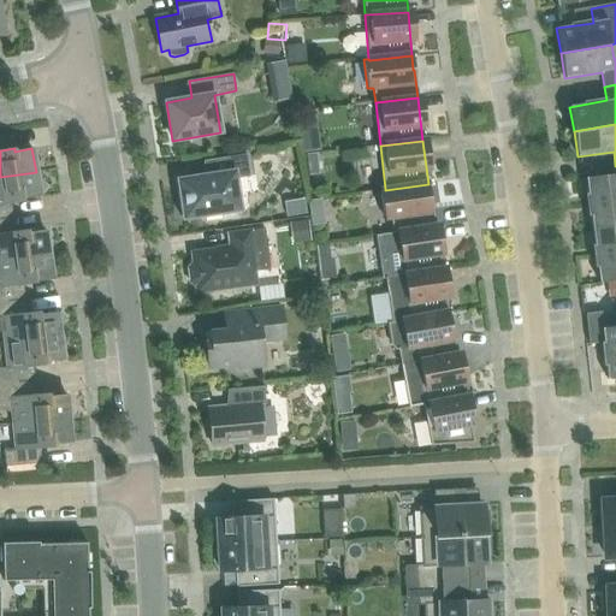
[(241,194),(236,195),(234,179),(250,177),(247,154),(211,160),(212,176),(179,182),(181,191),(176,191),(179,217),(184,215),(184,217),(224,211),(224,215),(244,213),(241,194)]
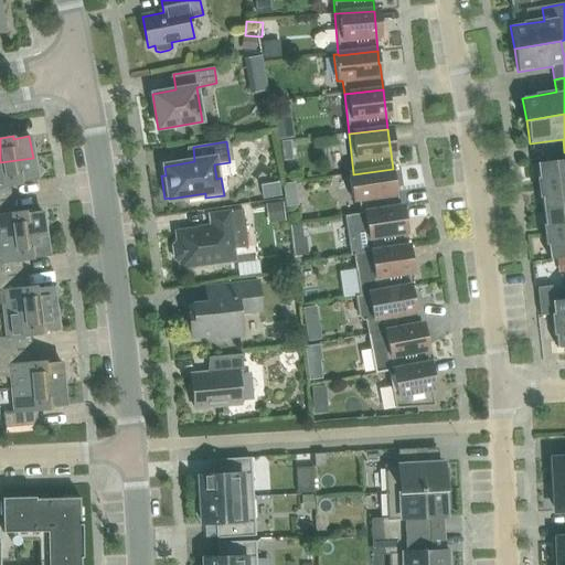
[(0,201),(6,201),(3,188),(21,184),(31,180),(34,182),(42,171),(34,167),(33,158),(0,162),(0,201)]
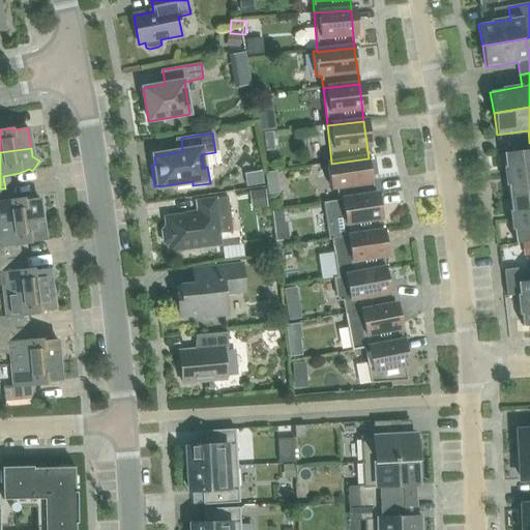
[(506,176),(529,172),(529,149),(503,153),(506,176)]
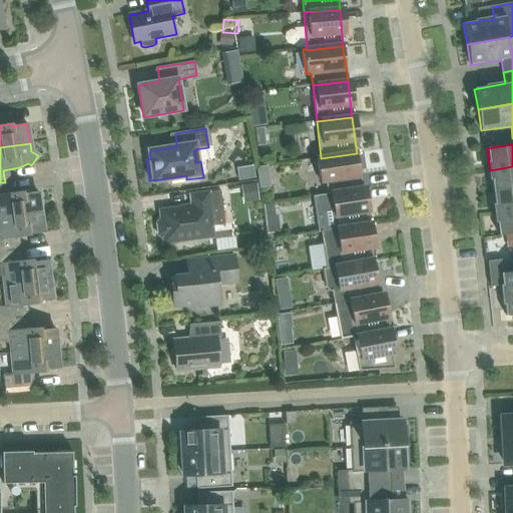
[(259,150),(245,151),(245,170),(260,170),(259,150)]
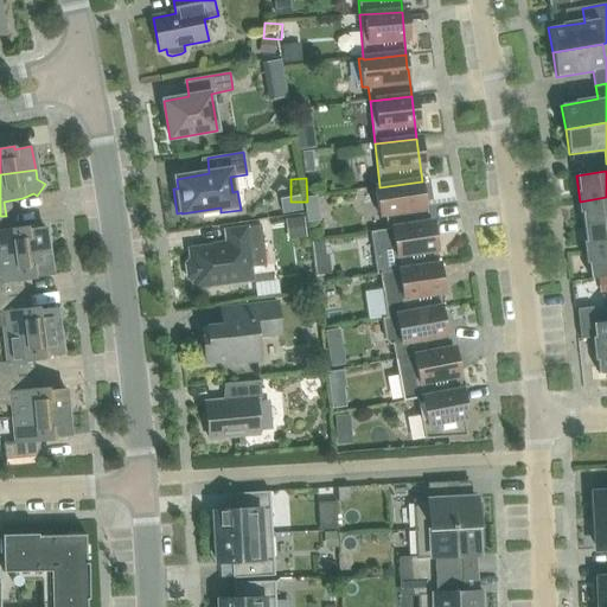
[(308,204),(324,205),(325,181),(310,180),(308,204)]
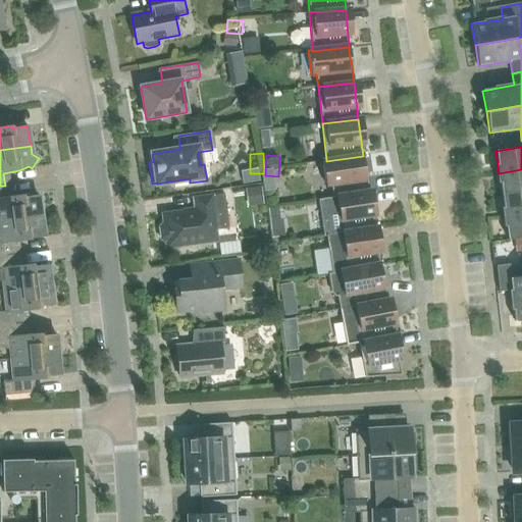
[(364,168),(363,156),(326,161),(326,160),(322,161),(325,186),(330,185),(332,198),(369,192),(365,168),(364,168)]
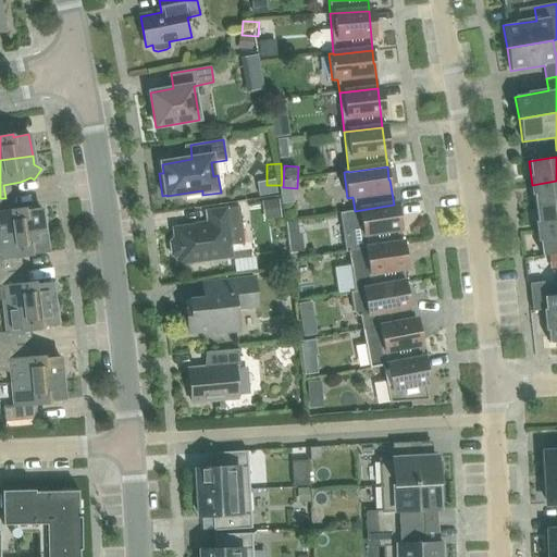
[(535,209),(556,205),(556,181),(532,185),(535,209)]
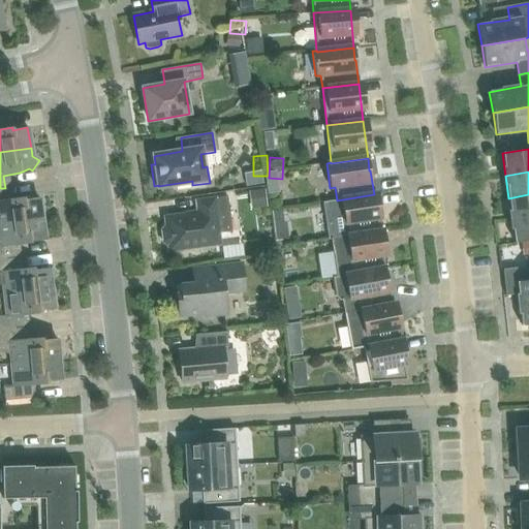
[(0,223),(41,218),(38,197),(24,199),(24,197),(7,199),(5,188),(0,188),(0,223)]
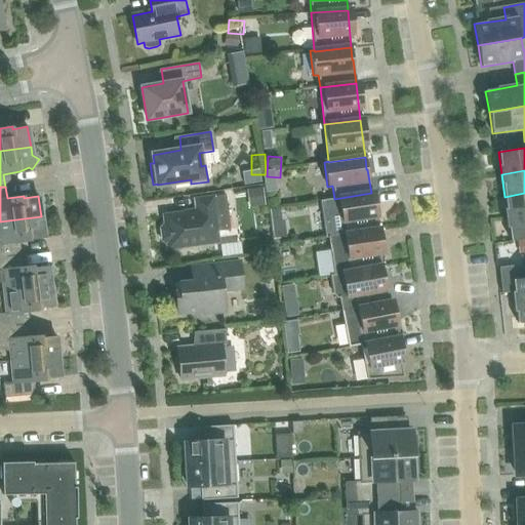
[(376,230),(371,193),(334,199),(340,235),(376,230)]
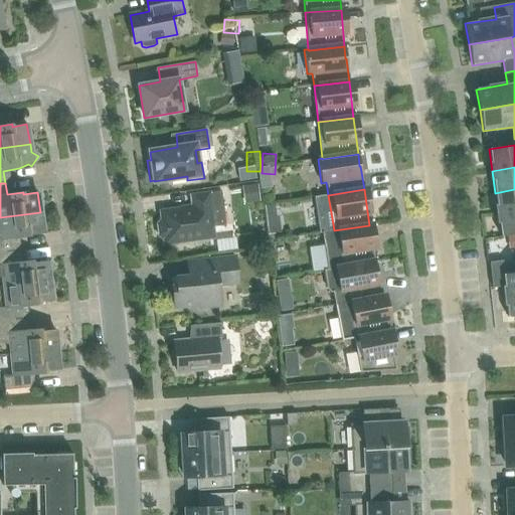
[(498,214),(514,212),(514,189),(495,193),(498,214)]
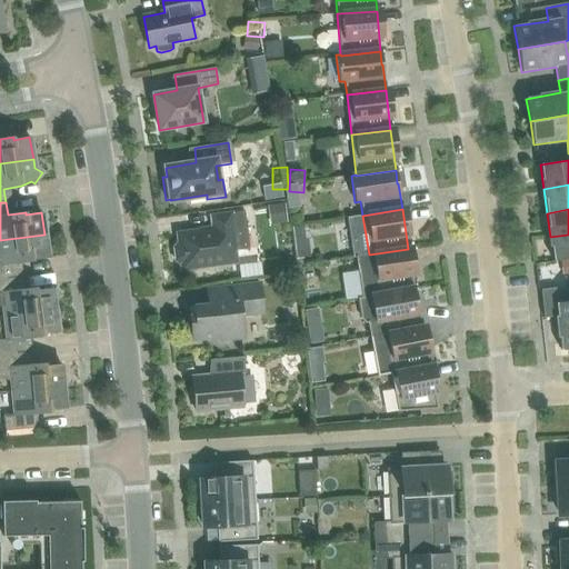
[(233,251),(249,249),(245,211),(216,216),(217,229),(178,235),(179,245),(177,246),(175,248),(176,260),(179,262),(181,262),(182,269),(196,268),(196,271),(231,267),(231,262),(236,262),(233,251)]
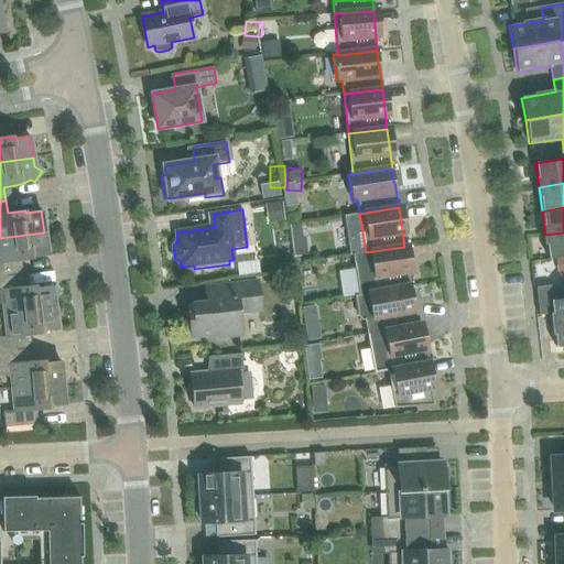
[(32,257),(47,255),(44,232),(0,238),(0,275),(17,274),(14,261),(32,259),(32,257)]
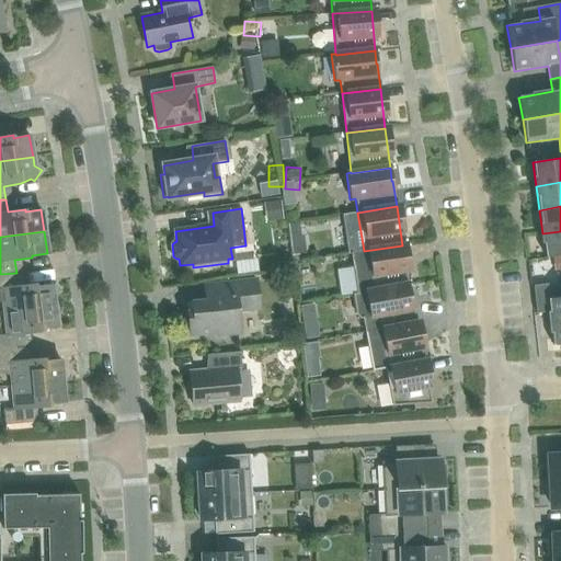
[(560,231),(542,233),(546,258),(560,255),(560,231)]
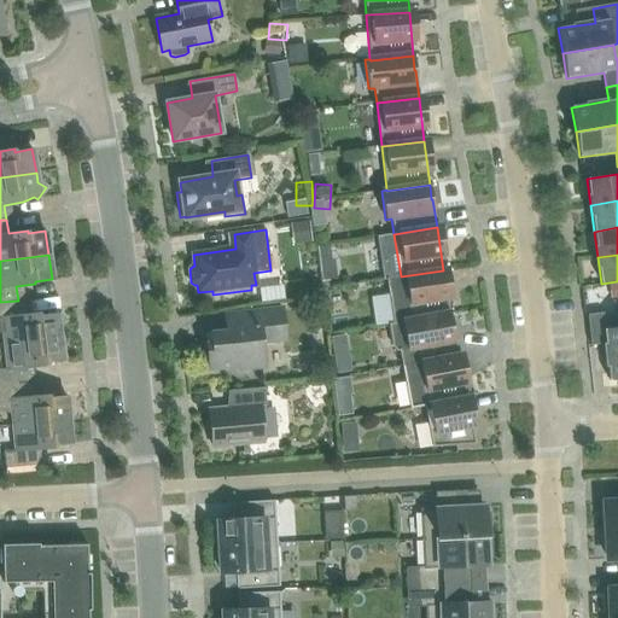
[(450,313),(443,270),(401,277),(386,279),(392,324),(450,313)]
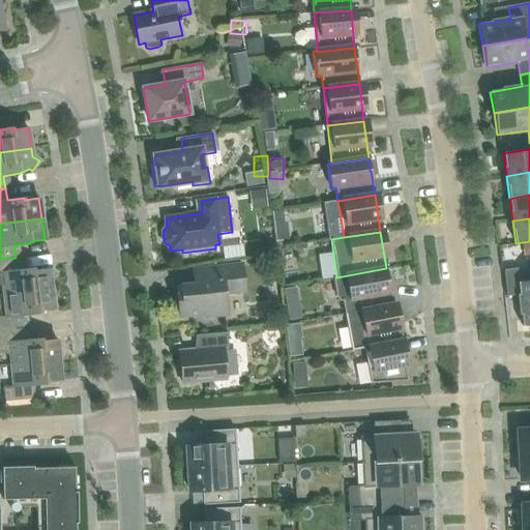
[(0,285),(3,286),(4,295),(51,289),(50,281),(55,274),(46,266),(43,269),(34,270),(34,268),(17,270),(16,258),(0,259),(0,285)]
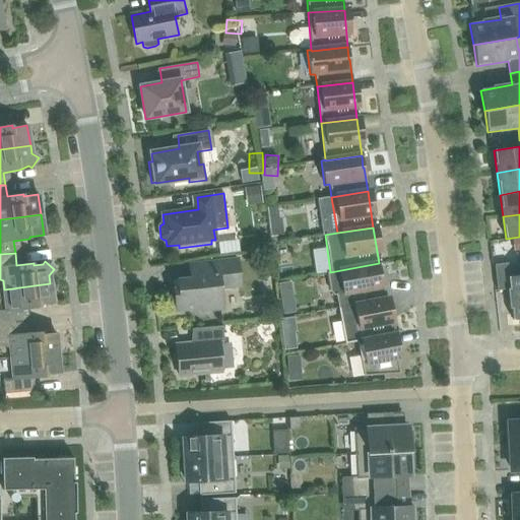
[(219,288),(240,286),(237,259),(190,264),(192,278),(173,280),(176,311),(200,308),(201,311),(221,309),(219,288)]
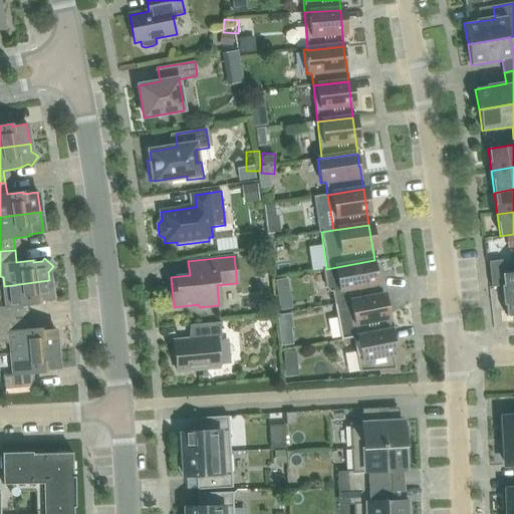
[(326,269),(323,270),(326,288),(330,292),(332,292),(334,304),(381,295),(377,272),(376,272),(374,260),(326,269)]
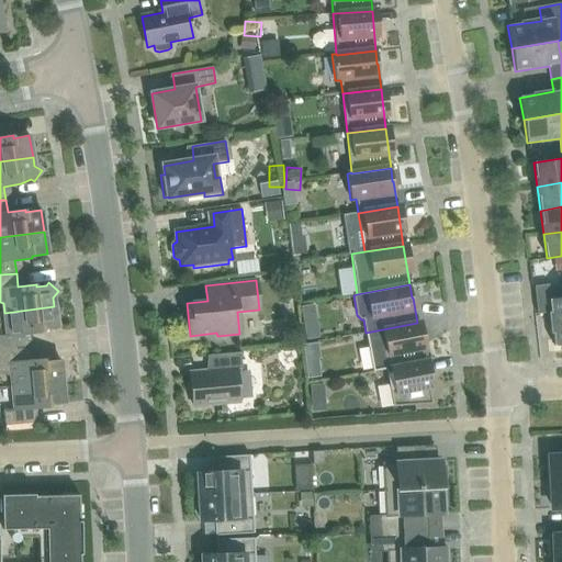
[(561,345),(561,287),(549,289),(549,284),(534,287),(537,314),(550,313),(553,346),(561,345)]
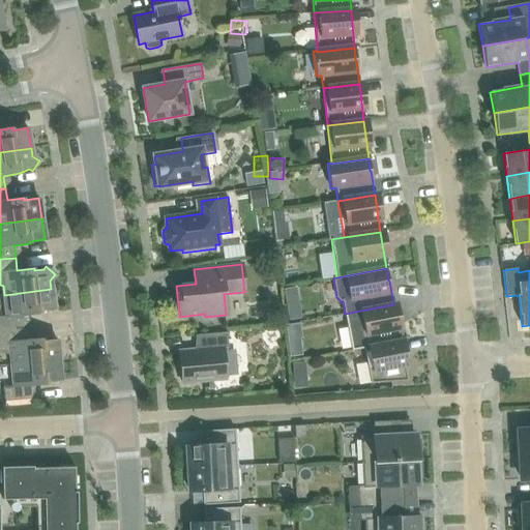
[(54,310),(51,289),(4,295),(6,316),(0,317),(0,330),(24,328),(22,316),(39,314),(39,311),(54,310)]
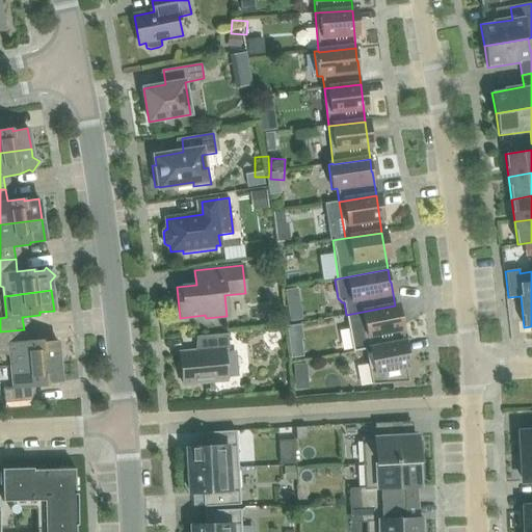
[(402,343),(395,306),(346,315),(353,352),(365,349),(402,343)]
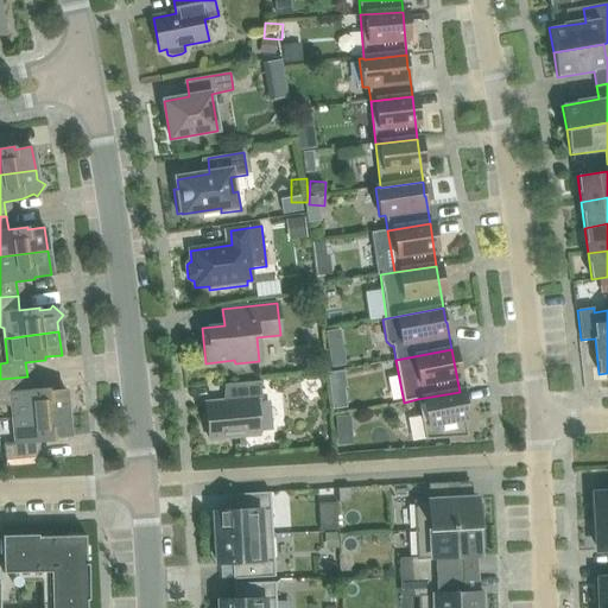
[(13,417),(68,413),(65,390),(49,391),(49,388),(29,390),(27,377),(0,379),(0,404),(13,407),(13,417)]
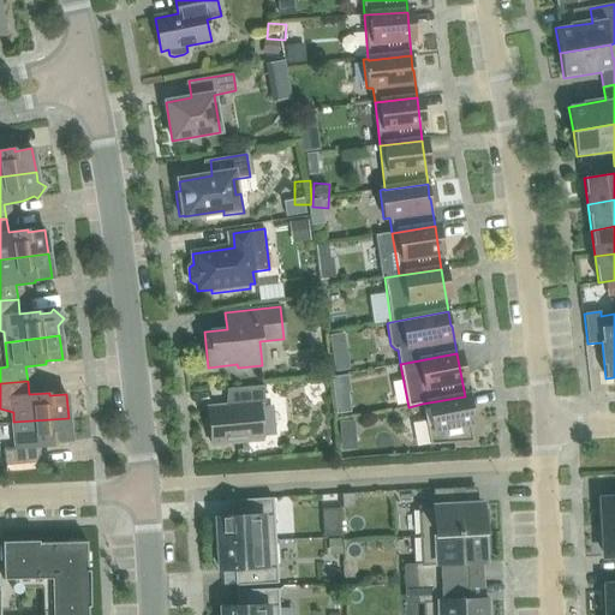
[(258,404),(264,404),(263,387),(230,389),(231,405),(208,407),(212,445),(262,440),(258,404)]
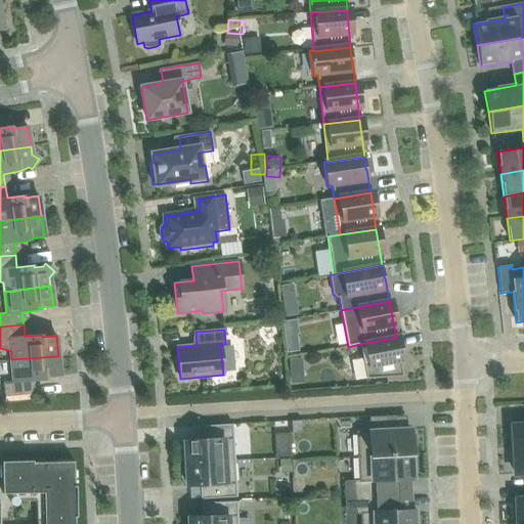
[(396,338),(359,344),(366,380),(387,378),(403,377),(396,338)]
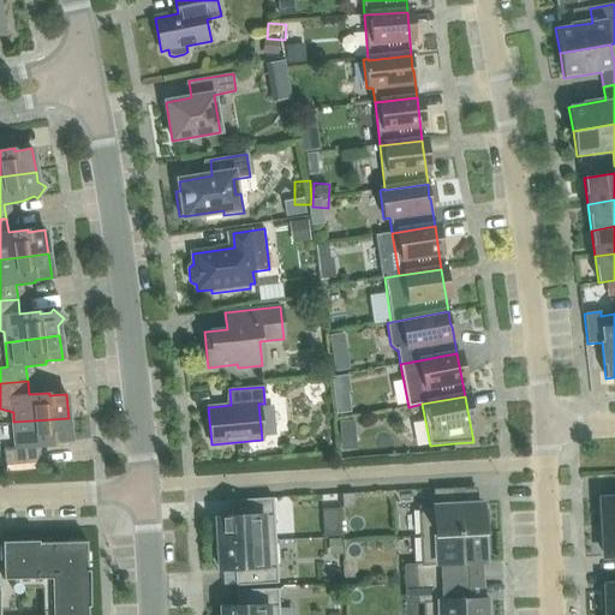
[(69,418),(13,422),(16,448),(4,449),(5,465),(35,463),(34,448),(54,446),(53,443),(71,441),(69,418)]
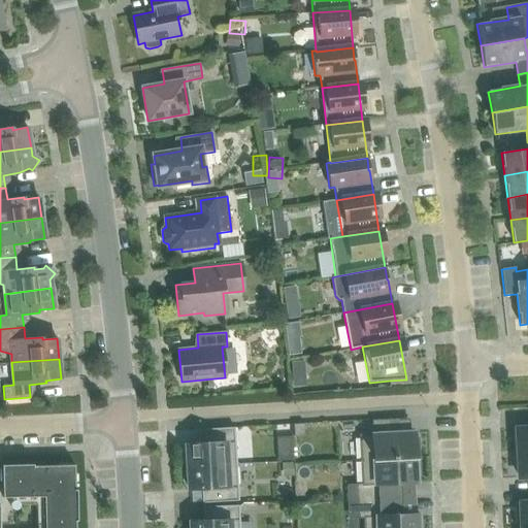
[(373,435),(360,436),(361,459),(360,460),(360,462),(362,461),(363,485),(376,485),(377,498),(403,497),(402,483),(417,483),(416,476),(420,475),(419,458),(421,458),(421,456),(419,456),(418,438),(414,439),(414,433),(400,433),(399,420),(373,422),(373,435)]
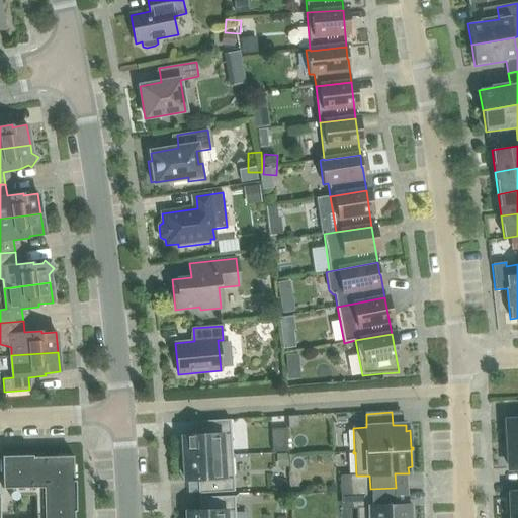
[(517,419),(507,421),(508,445),(517,443),(517,419)]
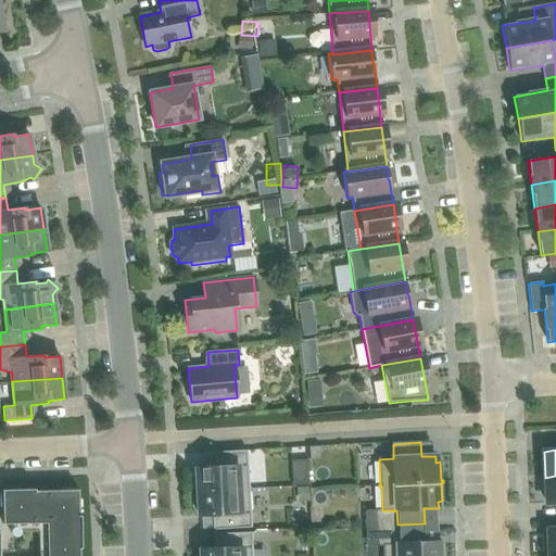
[(198,492),(250,489),(247,451),(209,453),(210,470),(197,471),(198,492)]
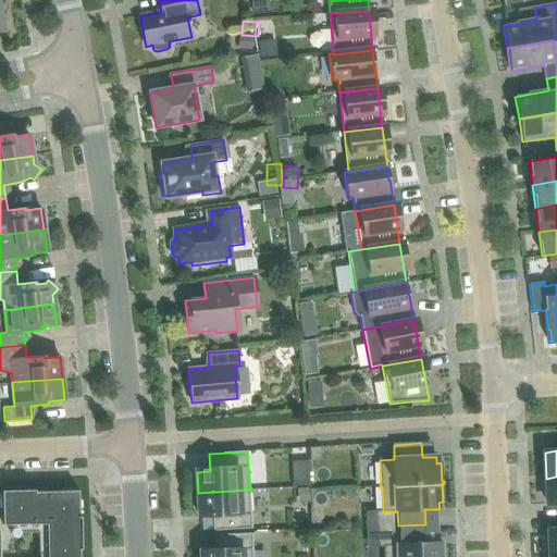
[(556,477),(546,479),(548,505),(556,503),(556,477)]
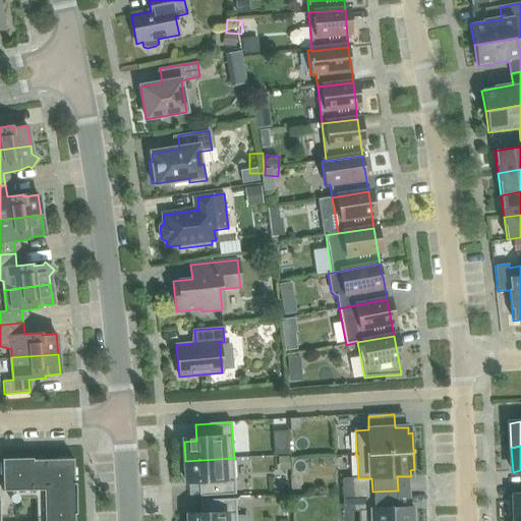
[(74,520),(75,515),(76,515),(76,483),(74,483),(73,459),(69,459),(69,457),(57,458),(57,459),(34,460),(33,458),(1,459),(2,463),(0,462),(0,474),(2,474),(2,491),(44,490),(44,520),(74,520)]
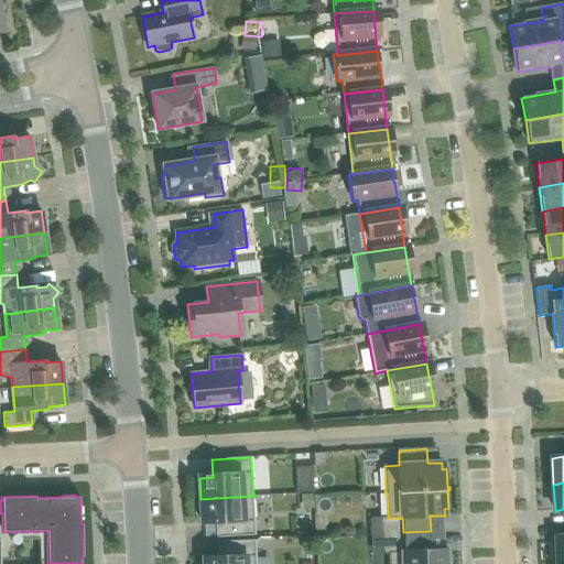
[(201,499),(203,524),(215,523),(217,538),(256,534),(253,496),(201,499)]
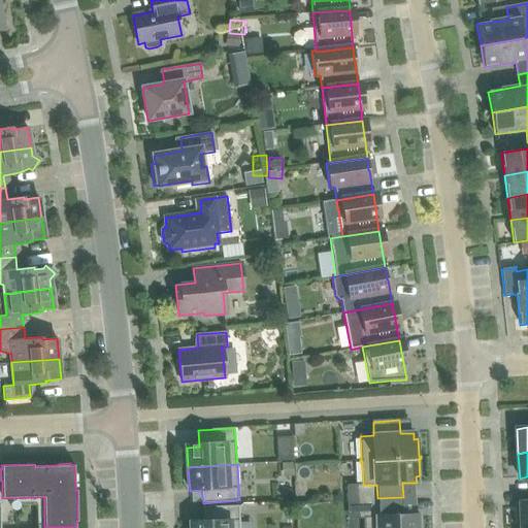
[(377,517),(364,517),(364,527),(422,527),(422,521),(418,522),(418,516),(404,516),(403,502),(377,503),(377,517)]
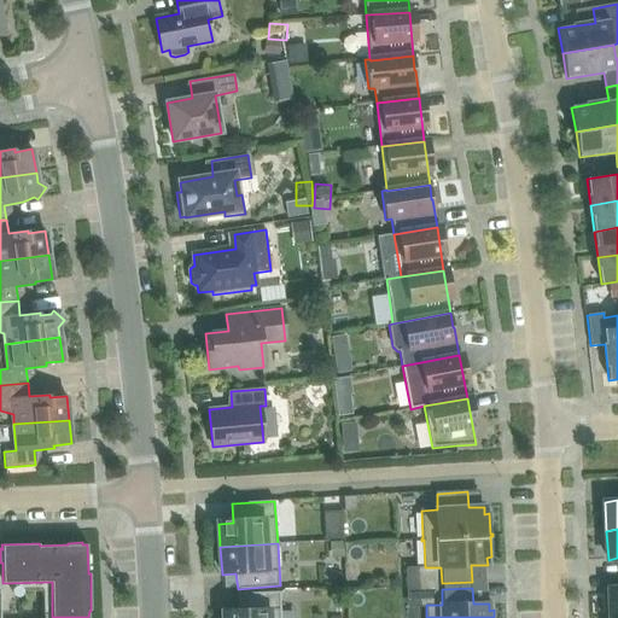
[(238,593),(239,608),(223,610),(223,617),(280,617),(280,592),(246,593),(238,593)]
